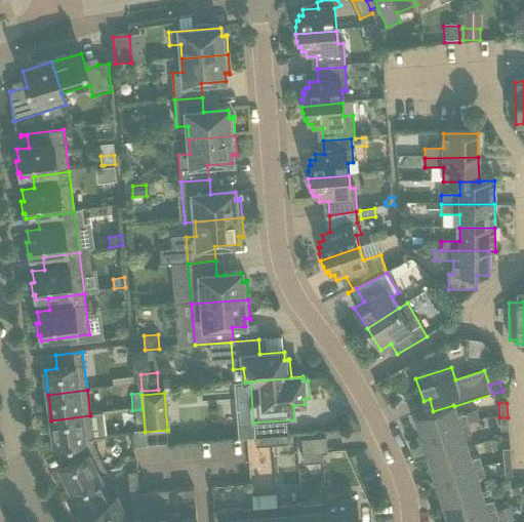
[(433,411),(415,416),(422,439),(469,425),(466,414),(457,417),(454,406),(453,405),(433,411)]
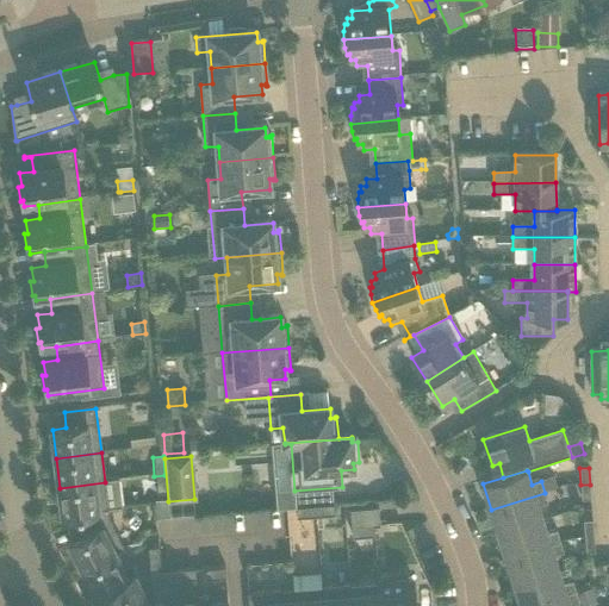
[(167,495),(165,476),(155,478),(156,497),(167,495)]
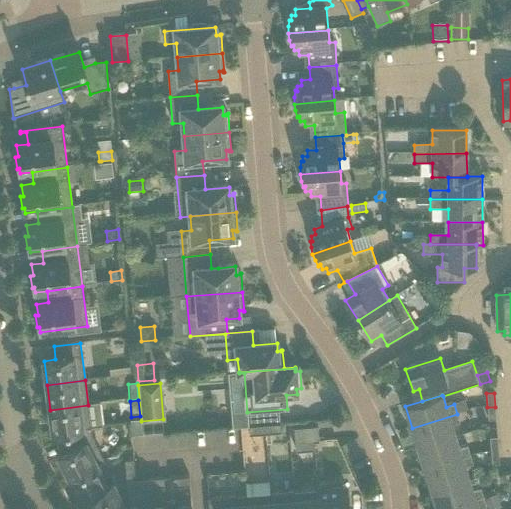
[(88,405),(50,410),(53,433),(91,428),(103,427),(100,403),(88,405)]
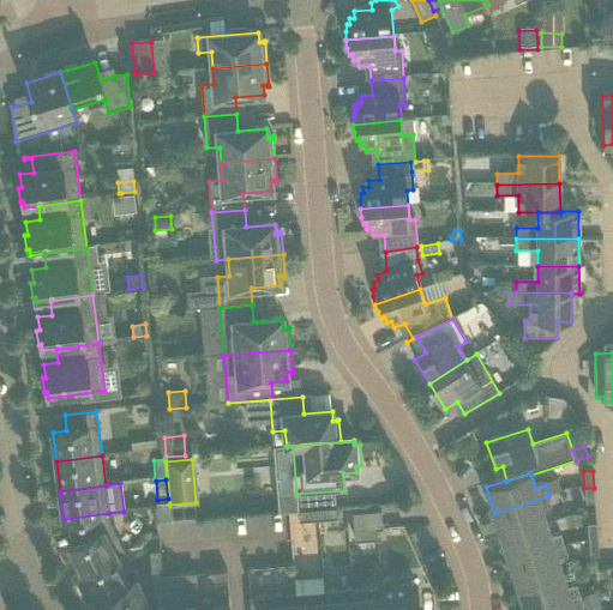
[(594,488),(584,488),(586,505),(595,503),(594,488)]
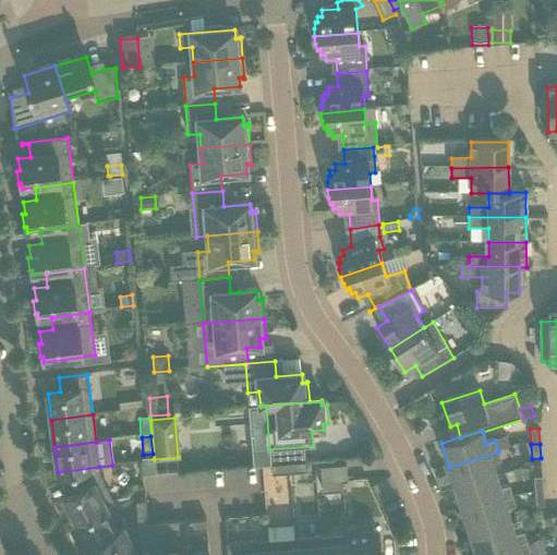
[(498,451),(449,467),(456,490),(497,477),(493,465),(501,461),(498,451)]
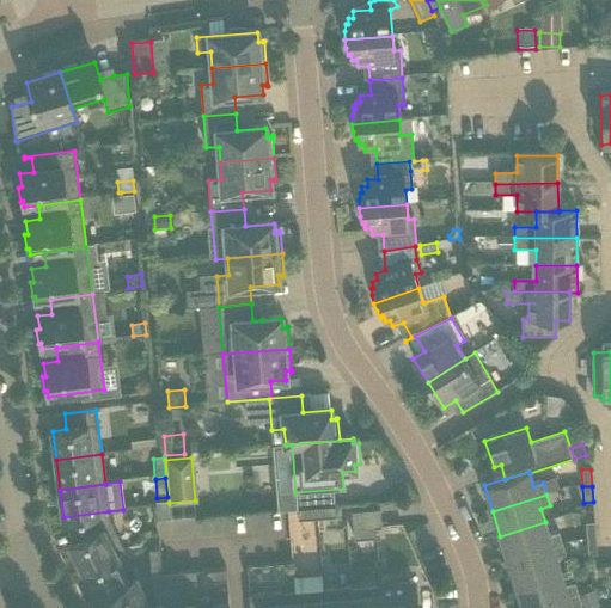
[(317,509),(317,520),(336,517),(336,508),(317,509)]
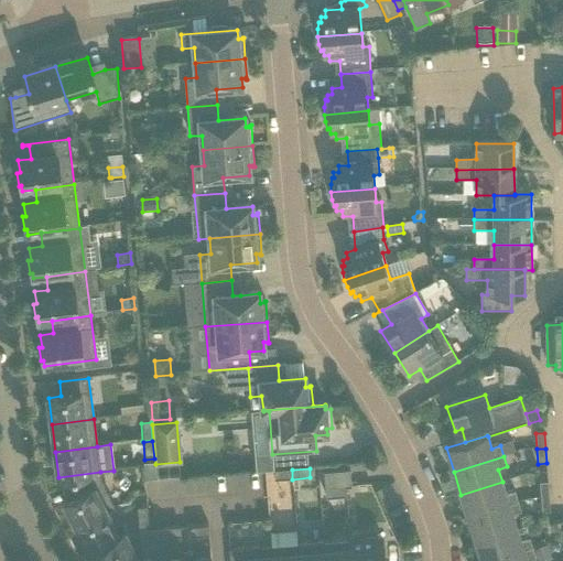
[(292,479),(292,470),(274,471),(275,481),(292,479)]
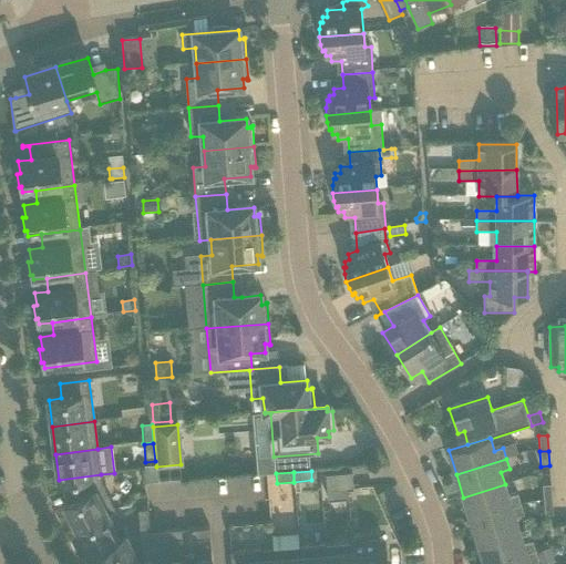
[(328,493),(349,491),(354,490),(352,473),(326,475),(328,493)]
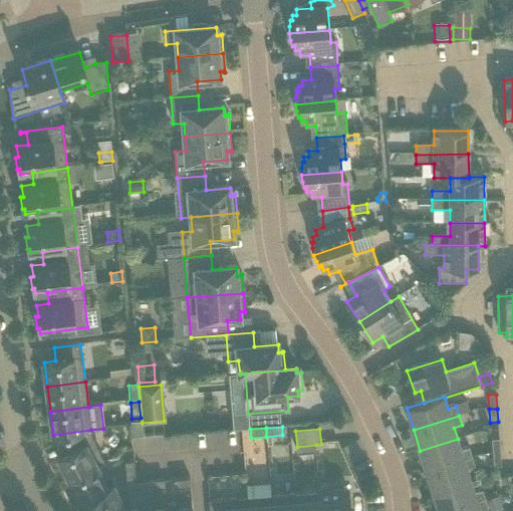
[(92,440),(91,430),(53,435),(53,436),(62,435),(63,443),(64,443),(69,453),(58,459),(70,481),(104,463),(92,440)]
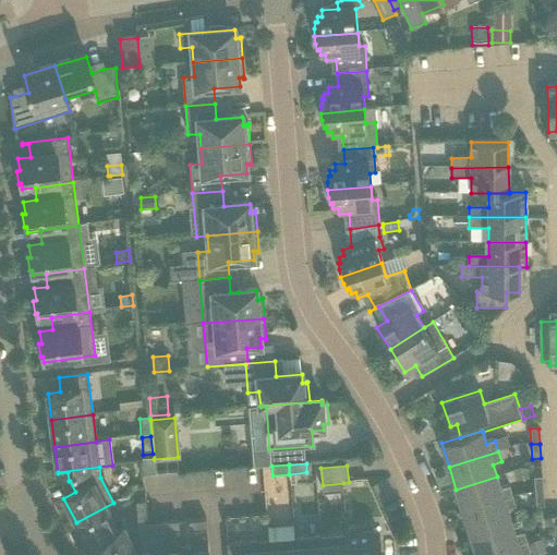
[(497,477),(456,490),(463,513),(512,497),(510,487),(500,490),(497,477)]
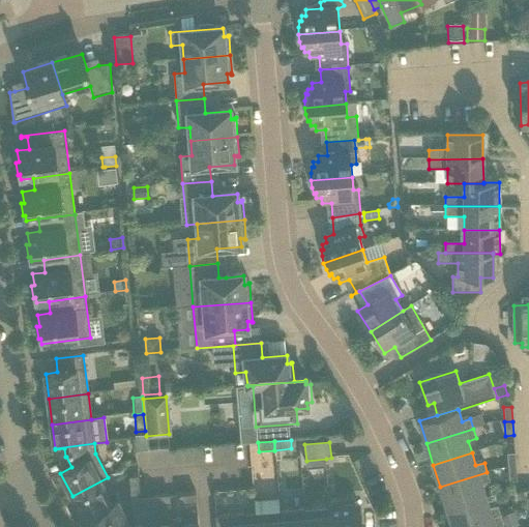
[(508,468),(517,468),(516,454),(507,455),(508,468)]
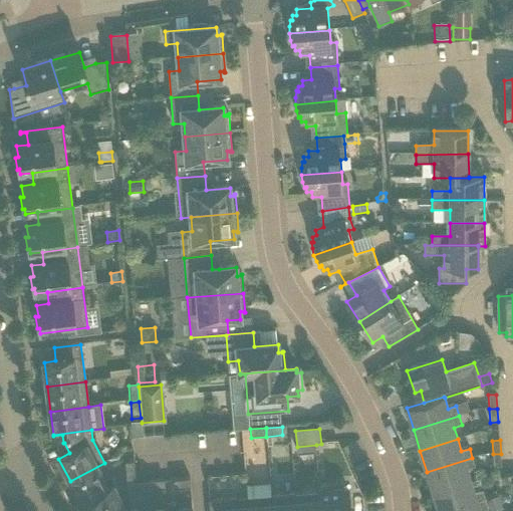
[(316,453),(316,445),(297,447),(297,455),(316,453)]
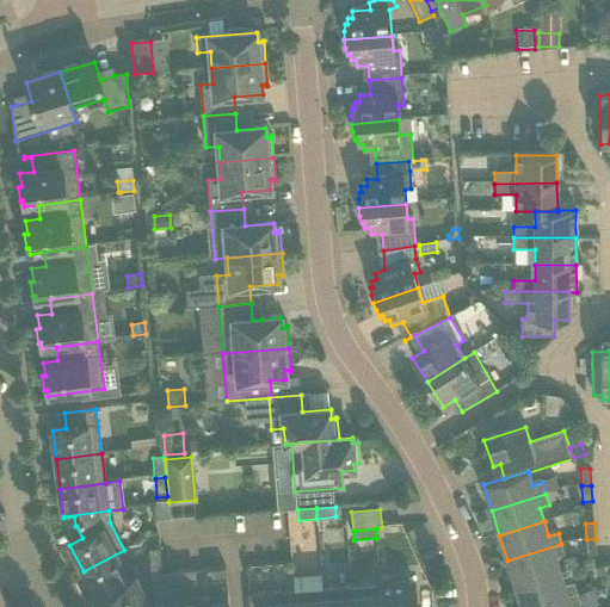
[(597,556),(596,539),(586,539),(587,556),(597,556)]
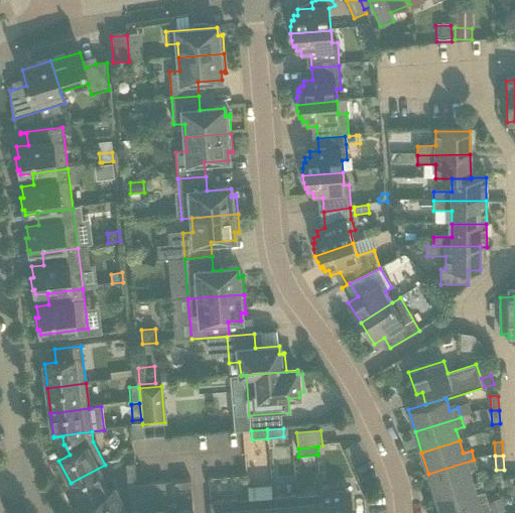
[(474,460),(428,474),(435,496),(473,484),(469,472),(477,469),(474,460)]
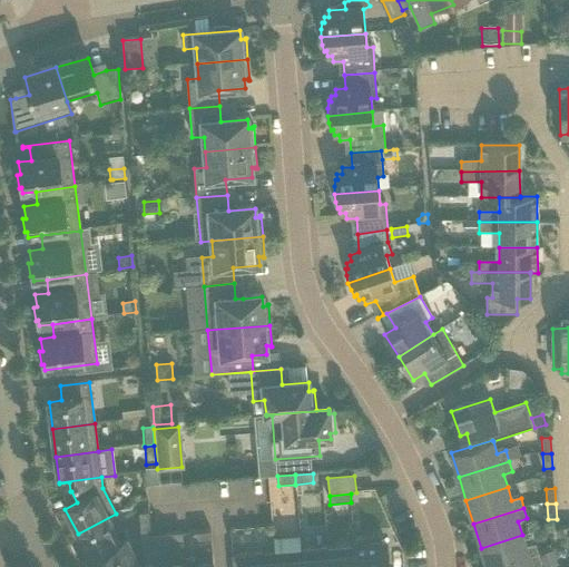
[(140,531),(150,530),(149,512),(139,514),(140,531)]
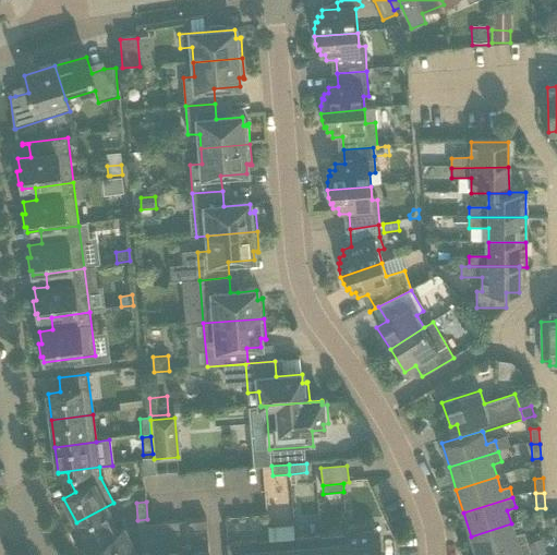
[(114,504),(113,503),(76,522),(85,540),(82,542),(85,546),(84,547),(123,528),(126,527),(122,518),(113,522),(106,508),(114,504)]
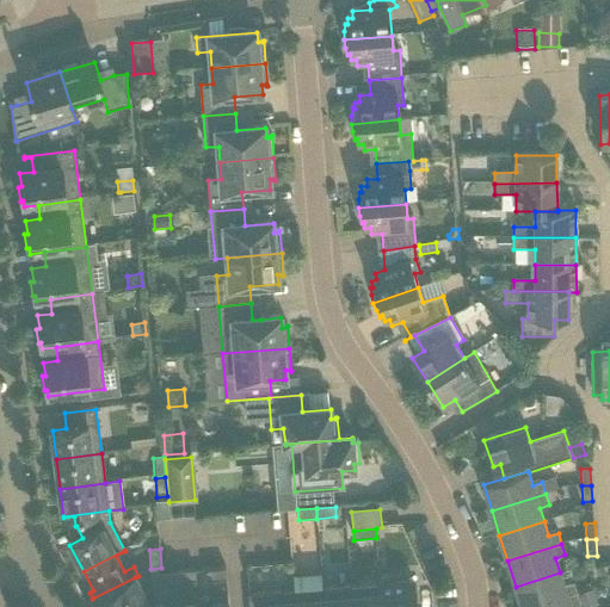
[(161,568),(151,569),(152,583),(162,583),(161,568)]
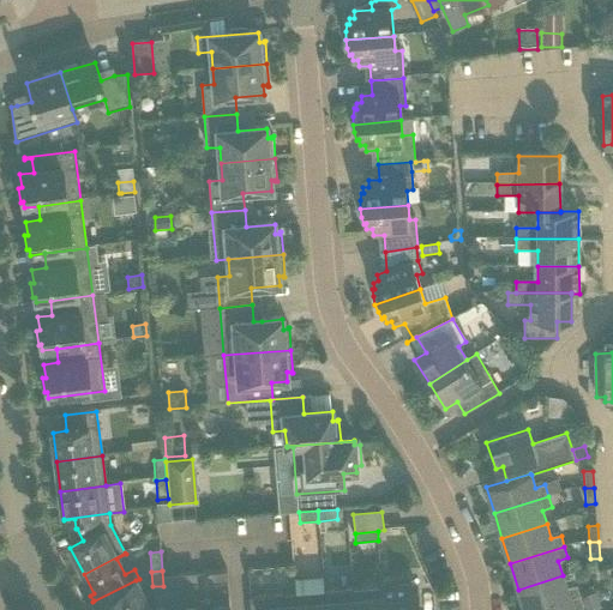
[(227,573),(208,574),(209,585),(228,583),(227,573)]
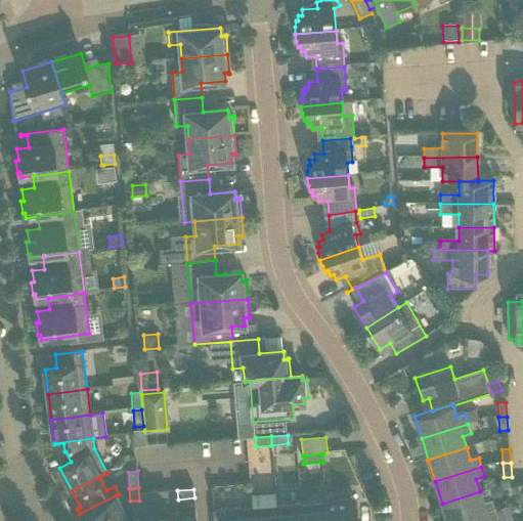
[(480,491),(442,504),(447,520),(461,520),(495,510),(492,501),(484,503),(480,491)]
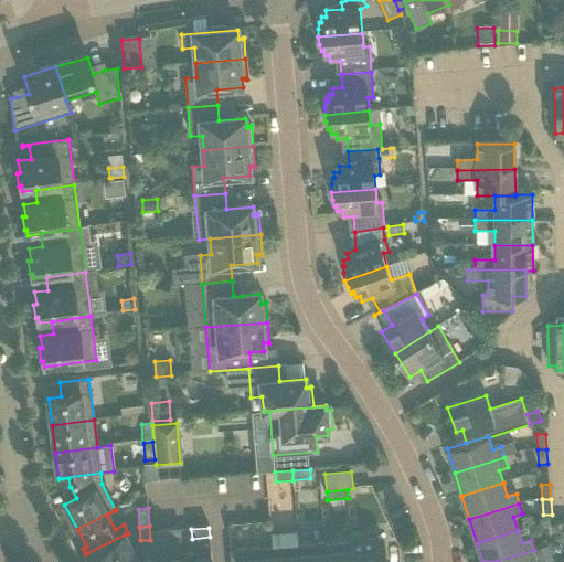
[(268,545),(293,544),(293,533),(268,534),(268,545)]
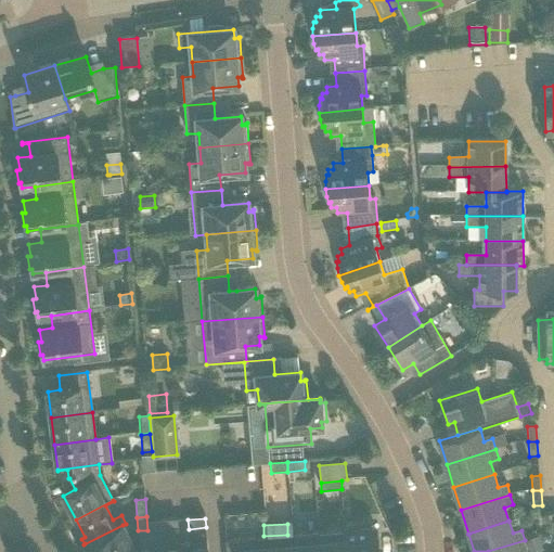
[(181,551),(180,546),(179,528),(168,529),(169,549),(147,551),(136,551),(123,525),(84,544),(87,551),(181,551)]
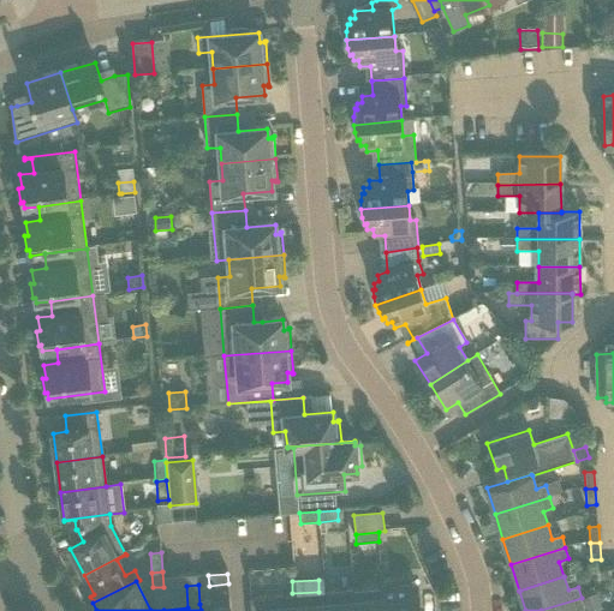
[(383,599),(385,610),(415,610),(417,610),(419,610),(417,588),(394,589),(394,581),(381,582),(382,599),(383,599)]
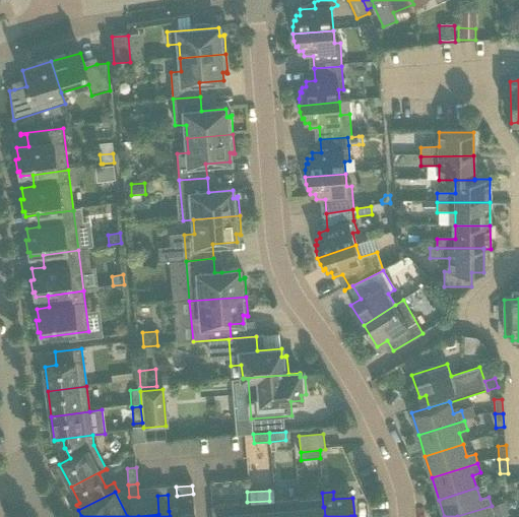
[(301,516),(299,500),(274,502),(275,516),(301,516)]
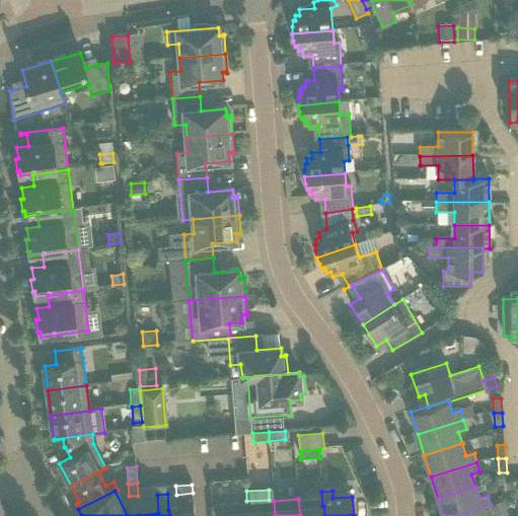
[(307,499),(298,499),(300,515),(324,515),(323,506),(322,506),(307,507),(307,499)]
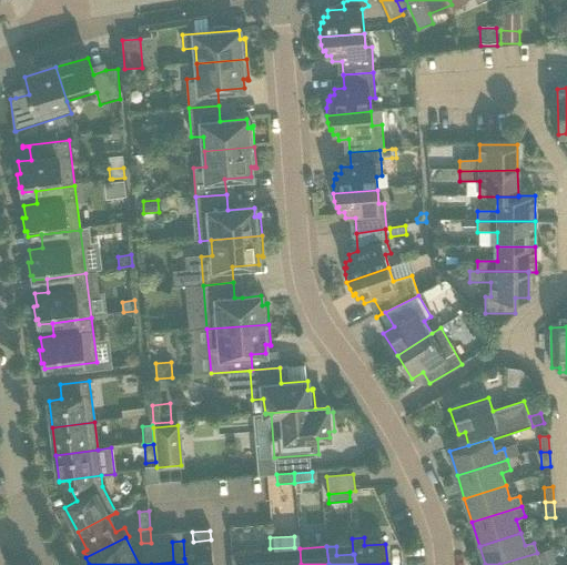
[(301,564),(300,548),(273,551),(274,564),(301,564)]
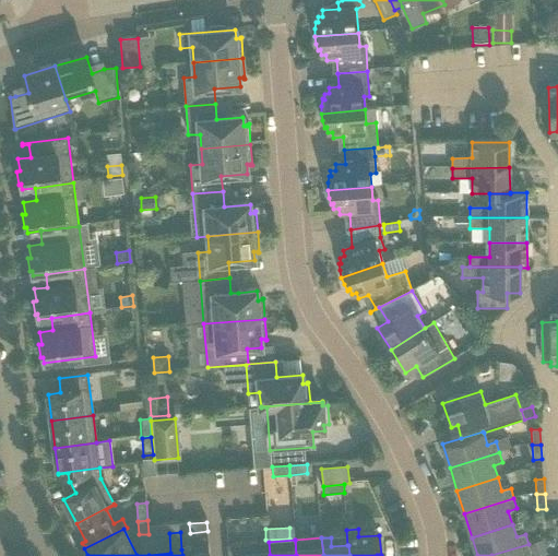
[(270,555),(269,542),(227,545),(228,555),(270,555)]
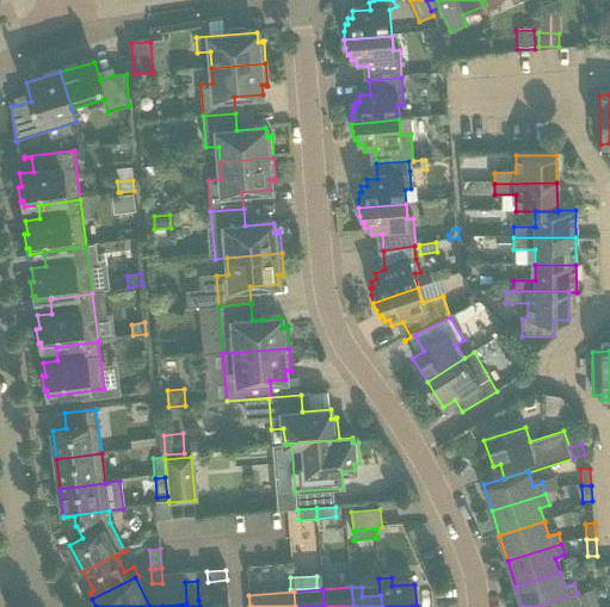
[(593,592),(578,596),(581,606),(595,606),(598,605),(593,592)]
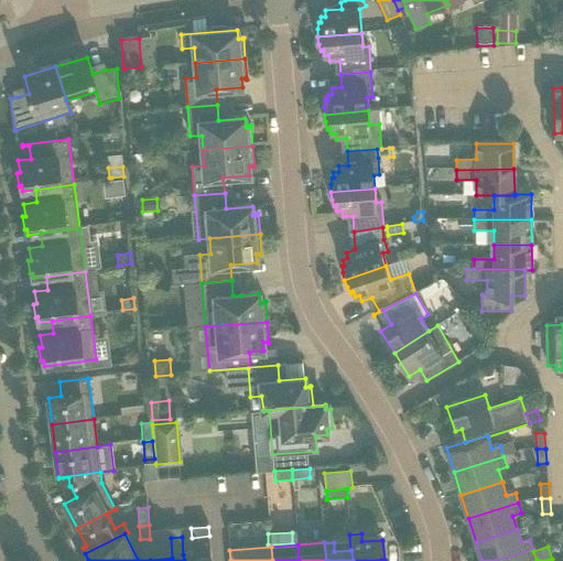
[(533,549),(496,560),(537,560),(533,551),(533,549)]
